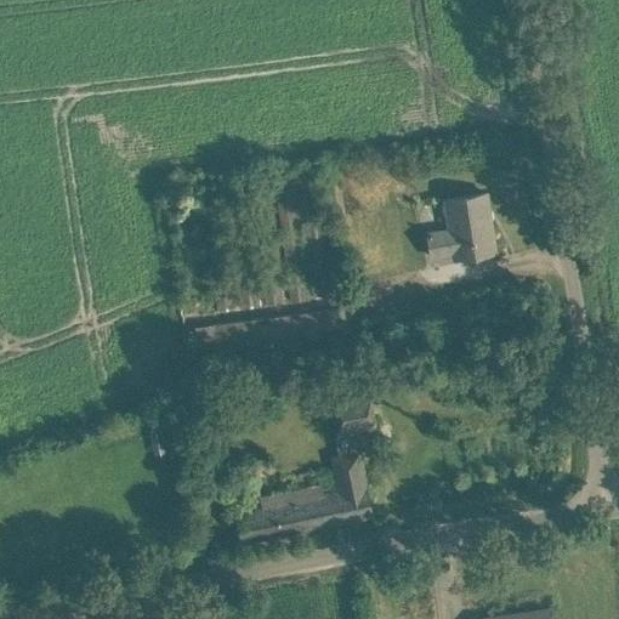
[(471,256),(495,254),(489,214),(492,214),(488,194),(447,200),(452,231),(430,234),(433,257),(455,254),(456,259),(471,256)]
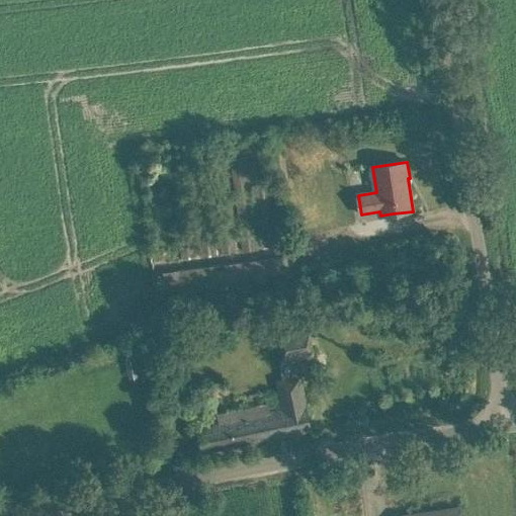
[(169,306),(198,303),(197,290),(268,282),(267,272),(281,271),(279,259),(166,272),(169,306)]
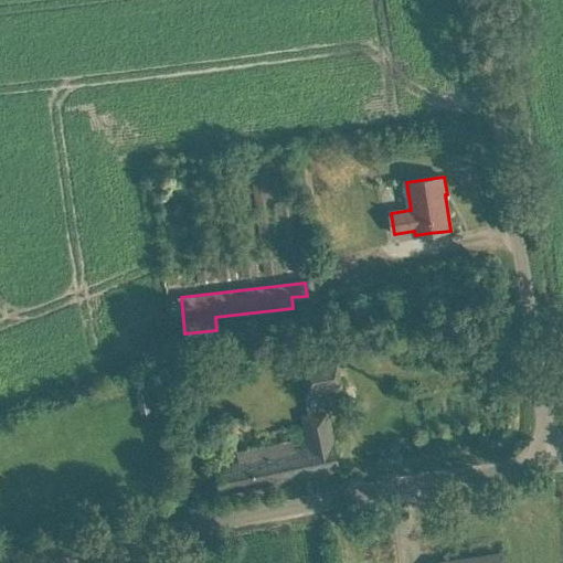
[(314,412),(301,415),(307,438),(308,443),(261,453),(259,448),(255,449),(256,454),(238,457),(226,459),(214,463),(218,475),(222,496),(341,471),(337,449),(335,437),(335,438),(328,409),(325,394),(343,390),(337,360),(305,367),(310,397),(314,412)]
